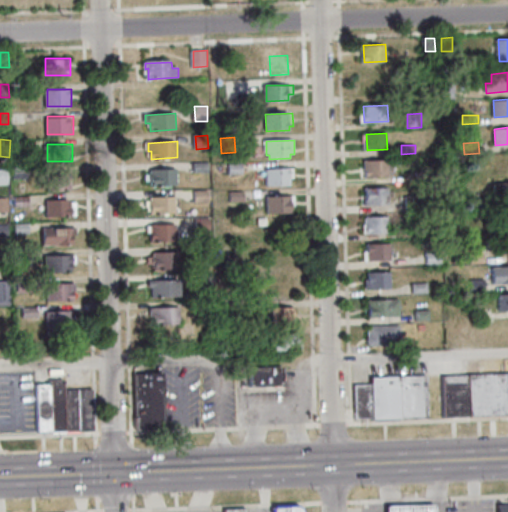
[(388,160),(389,176),(363,177),(363,169),(366,169),(366,161),(388,160)]
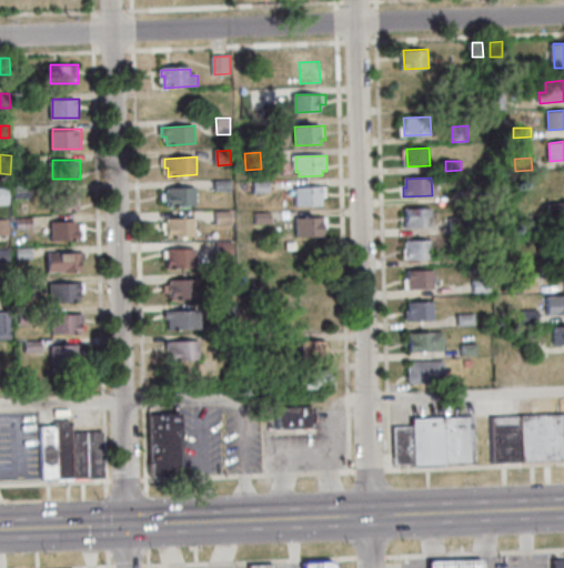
[(218,192),(217,181),(232,180),(232,191),(218,192)]
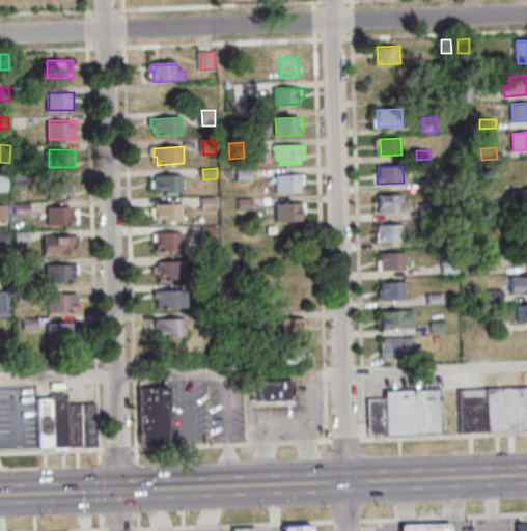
[(239,171),(252,170),(252,180),(240,182),(239,171)]
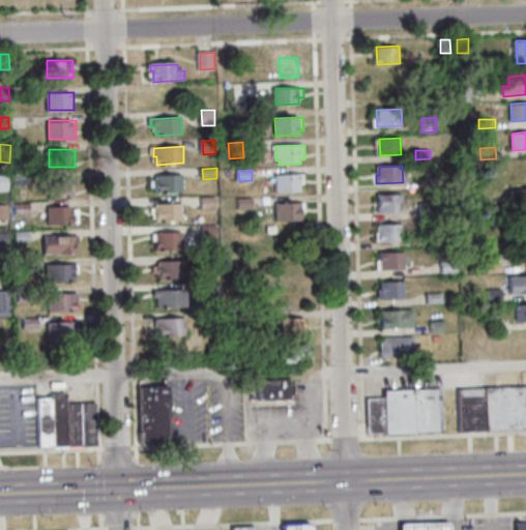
[(157,175),(183,173),(184,192),(158,193),(158,188),(156,188),(156,181),(158,181),(157,175)]
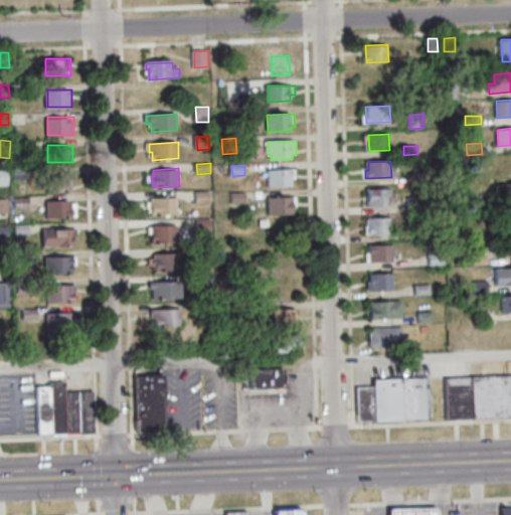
[(0,182),(10,182),(9,169),(0,169),(0,182)]
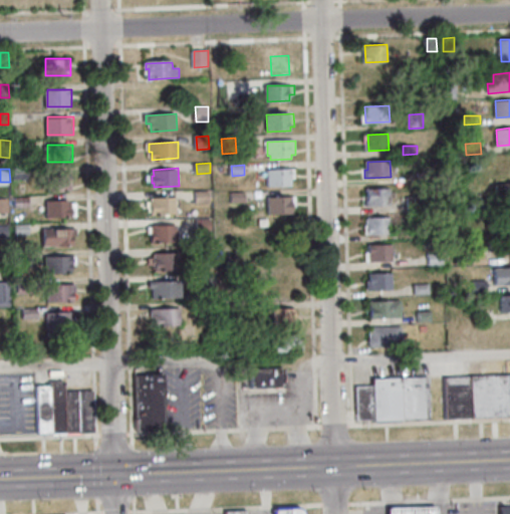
[(30,169),(15,169),(16,183),(30,182),(30,169)]
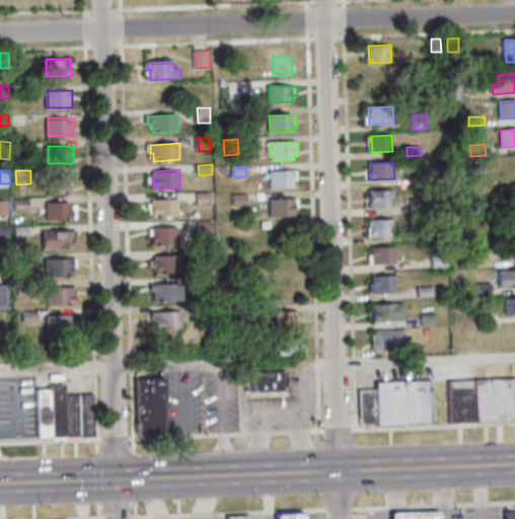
[(271,171),(298,170),(298,181),(295,181),(295,188),(272,189),(271,171)]
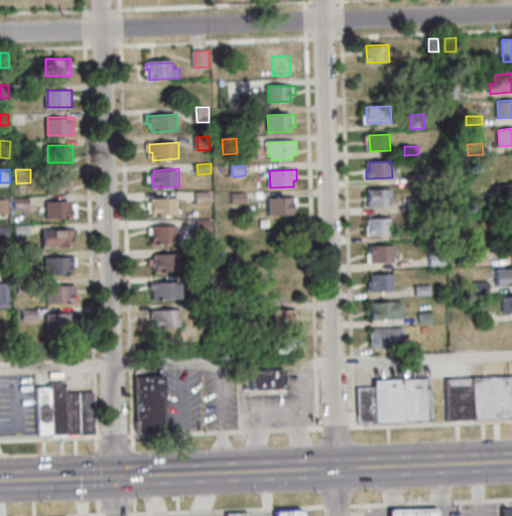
[(47,172),(47,190),(75,190),(75,172),(47,172)]
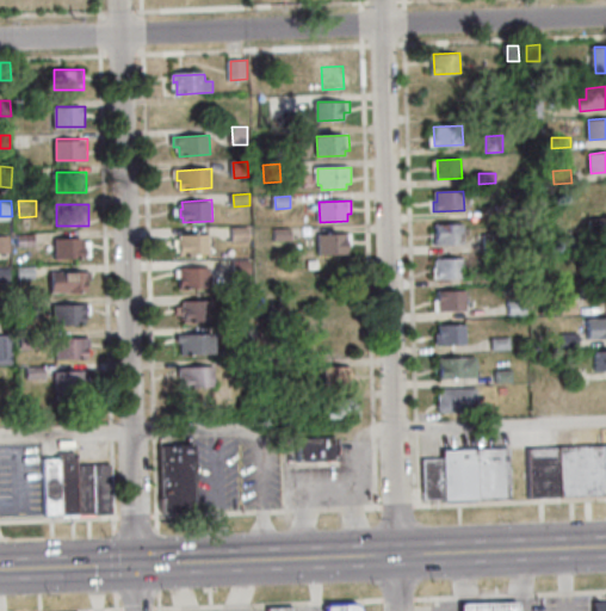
[(514,218),(500,220),(499,205),(513,204),(514,218)]
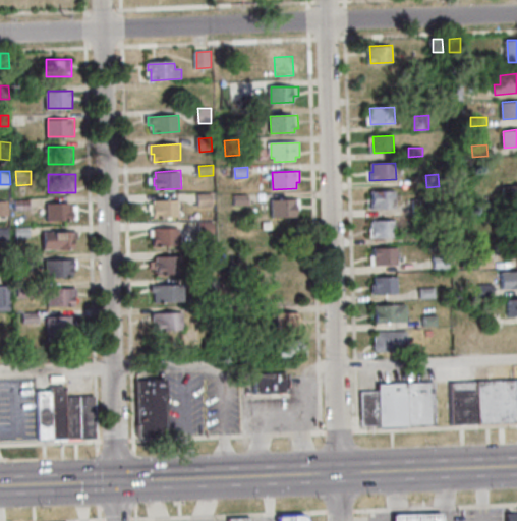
[(504,187),(516,186),(516,203),(511,204),(511,198),(505,199),(504,187)]
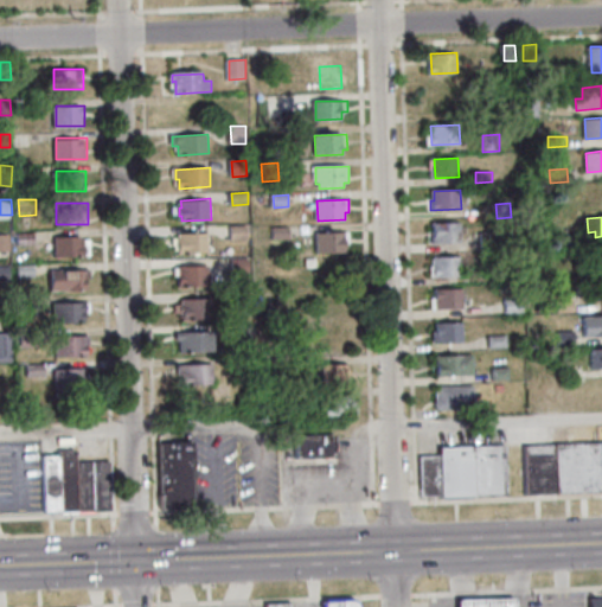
[(435,224),(461,223),(462,241),(435,242),(435,224)]
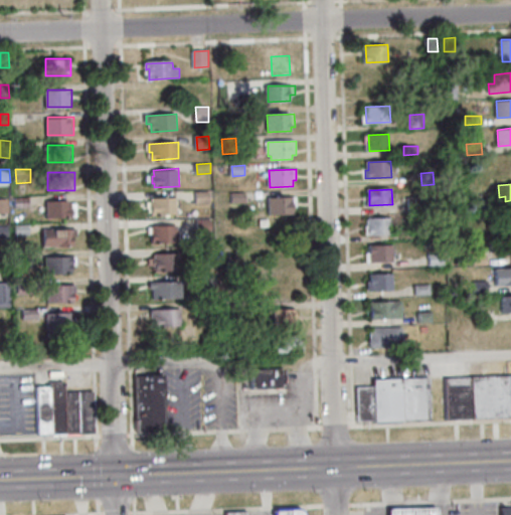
[(210,192),(211,201),(198,202),(197,192),(210,192)]
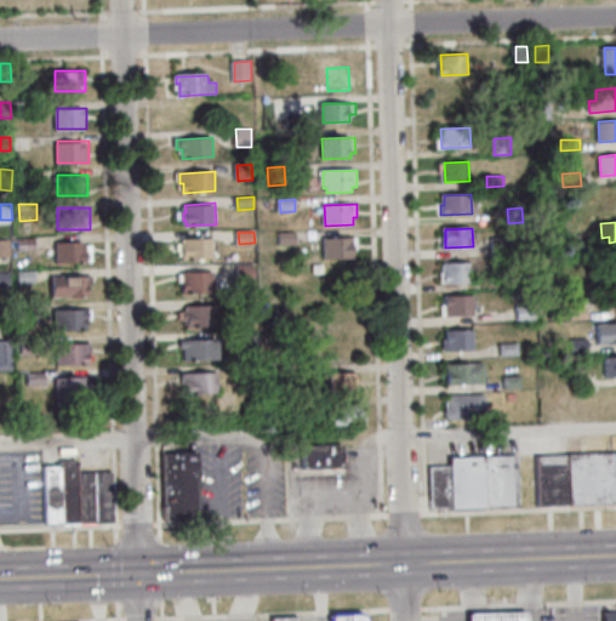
[(297,244),(281,244),(280,233),(296,232),(297,244)]
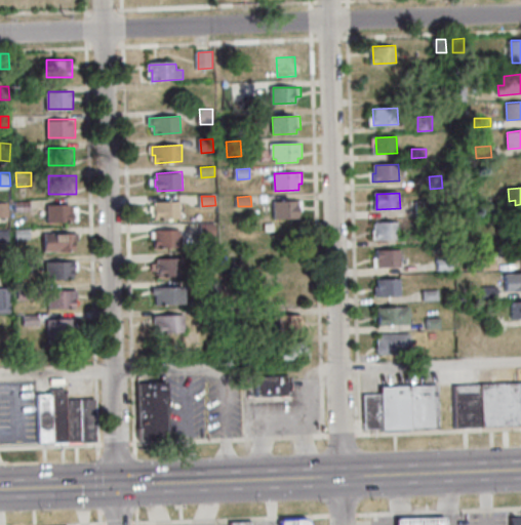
[(17,200),(18,218),(34,217),(33,199),(17,200)]
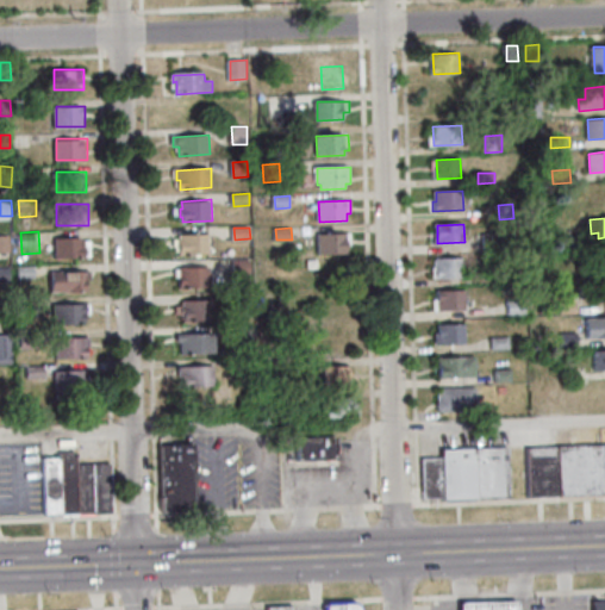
[(484,234),(501,232),(503,250),(485,251),(484,234)]
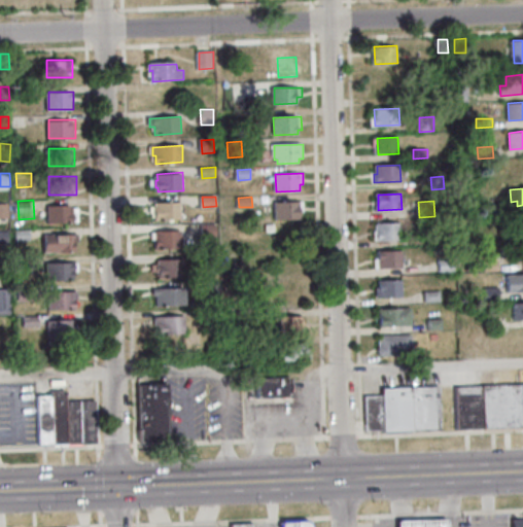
[(304,202),(305,212),(300,212),(300,219),(277,220),(276,203),(304,202)]
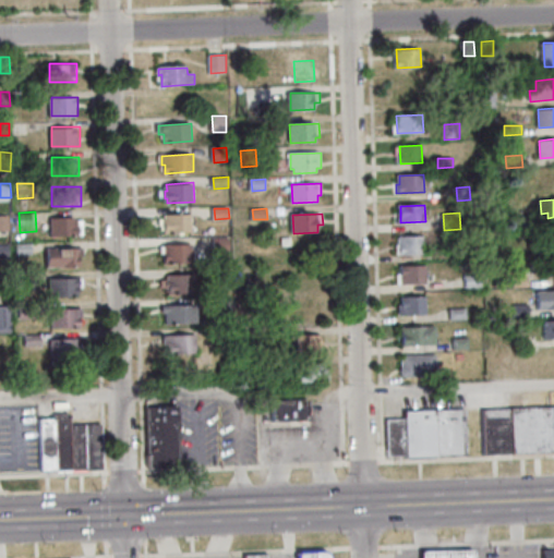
[(0,229),(11,229),(11,215),(0,215),(0,229)]
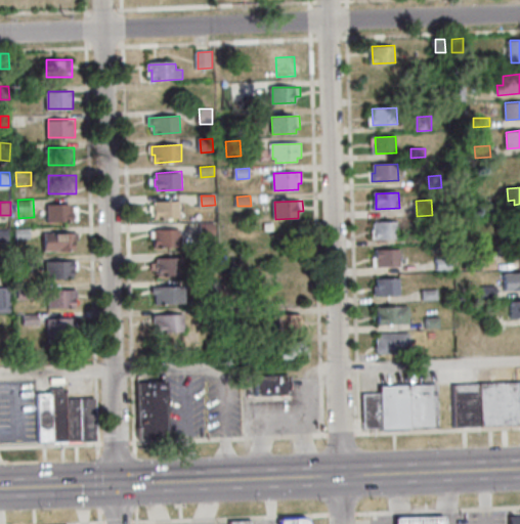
[(180,202),(181,219),(155,220),(155,206),(156,206),(156,203),(180,202)]
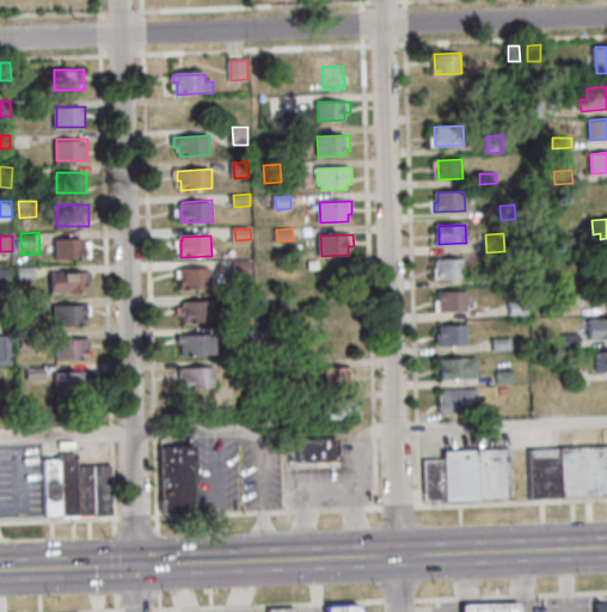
[(562,237),(578,236),(580,248),(562,249),(562,237)]
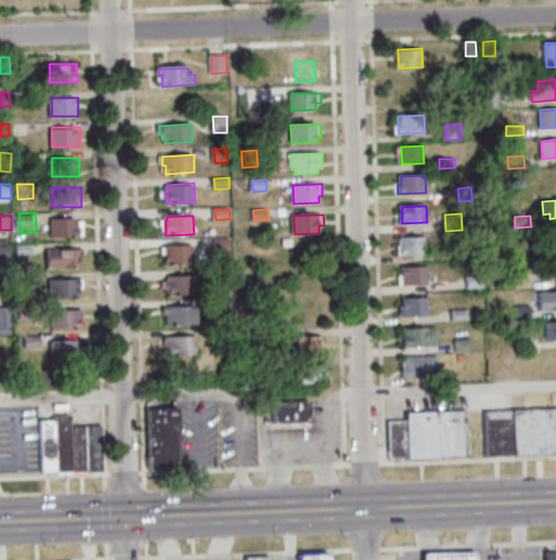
[(85,217),(53,217),(53,235),(85,235),(85,217)]
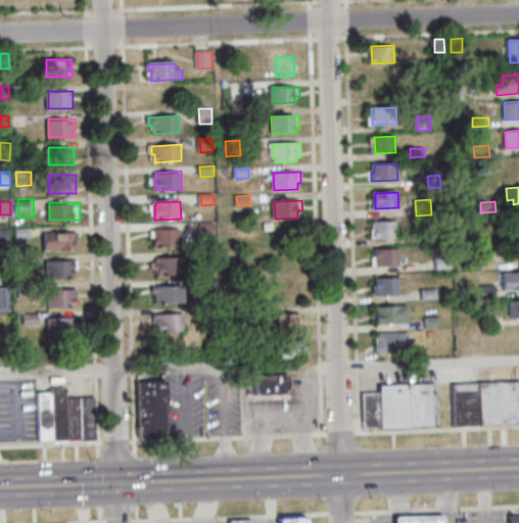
[(397,221),(398,238),(373,239),(372,231),(376,230),(375,222),(397,221)]
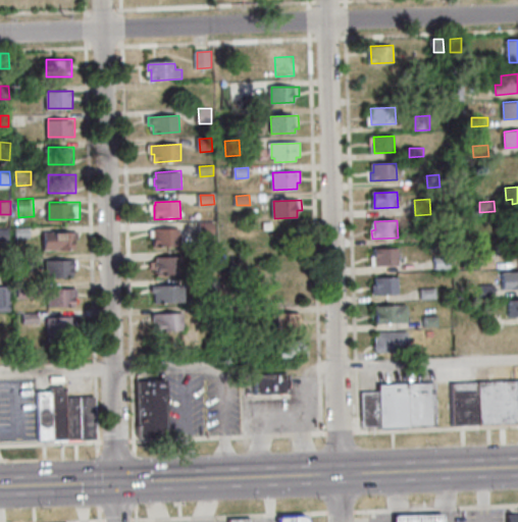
[(202,224),(213,223),(214,235),(202,236),(202,224)]
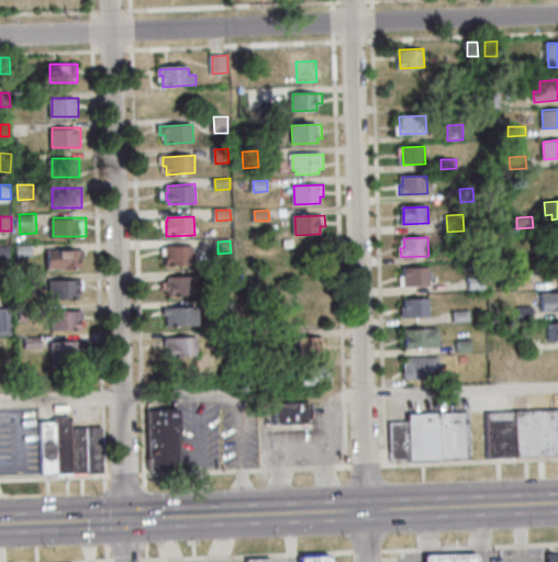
[(19,245),(20,257),(34,256),(34,244),(19,245)]
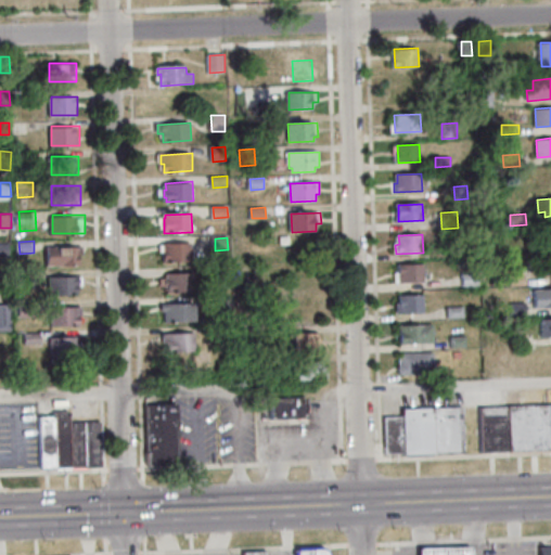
[(0,242),(0,253),(12,253),(11,242),(0,242)]
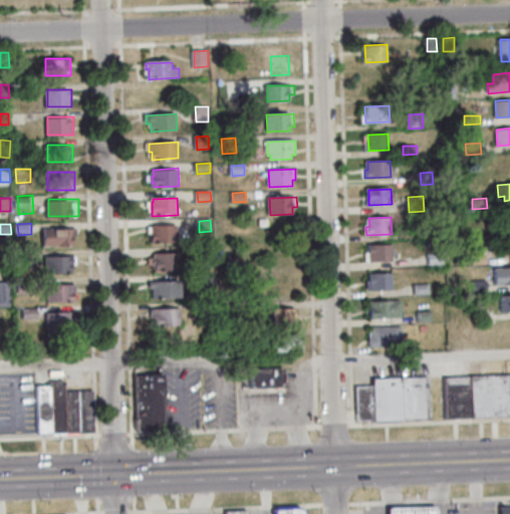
[(179,243),(154,244),(153,227),(178,226),(179,243)]
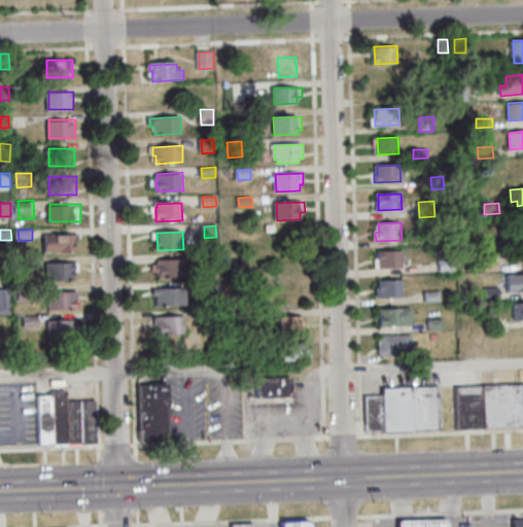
[(430,245),(429,234),(446,233),(446,245),(430,245)]
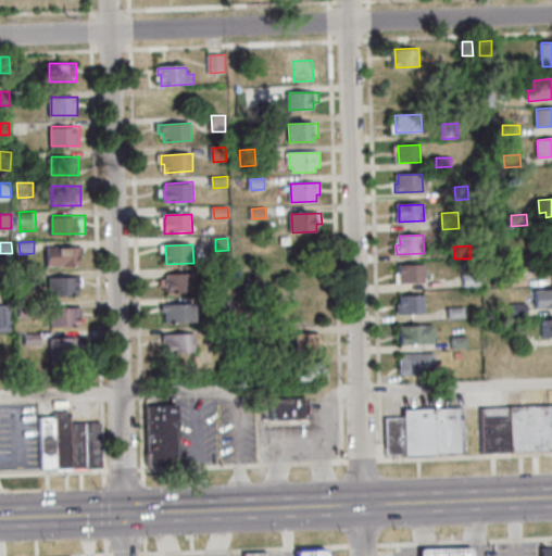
[(49,247),(49,265),(86,265),(86,247),(49,247)]
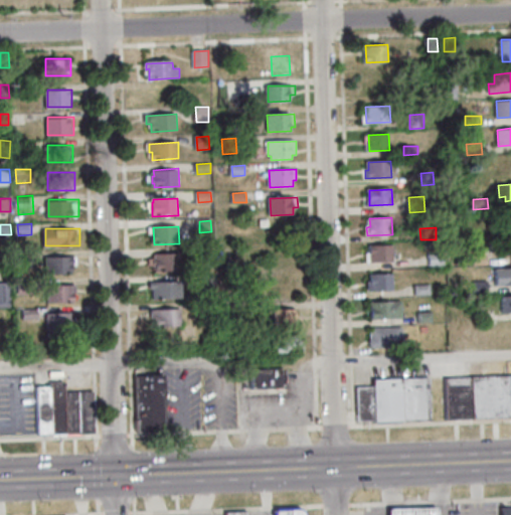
[(492,242),(510,240),(510,258),(501,259),(501,249),(492,249),(492,242)]
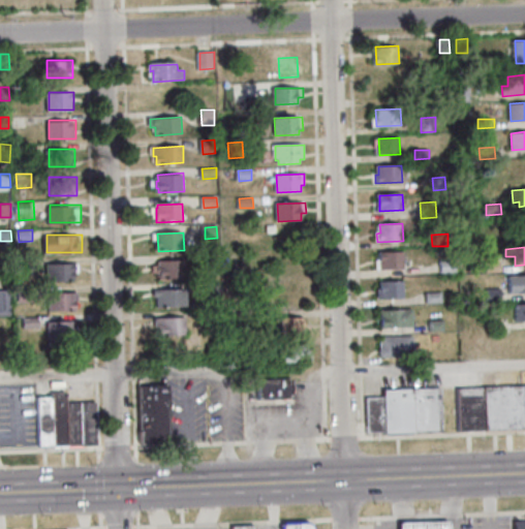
[(403,251),(404,269),(378,270),(378,261),(381,261),(380,253),(403,251)]
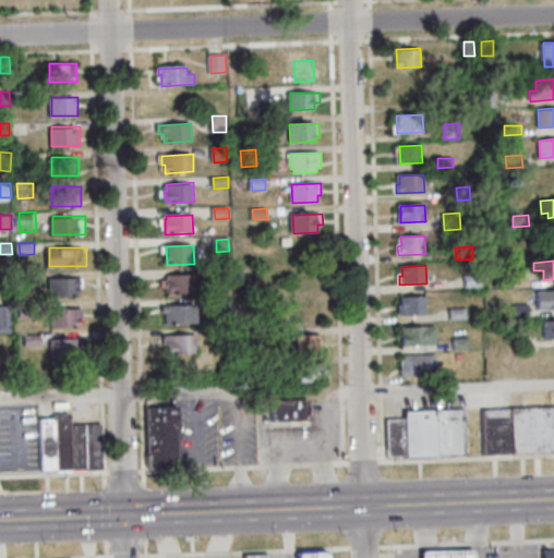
[(0,273),(0,286),(13,286),(13,273),(0,273)]
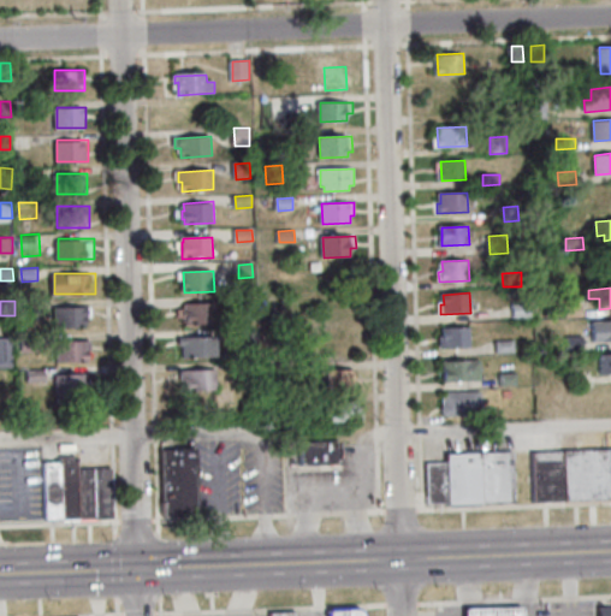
[(22,303),(23,318),(41,317),(41,302),(22,303)]
